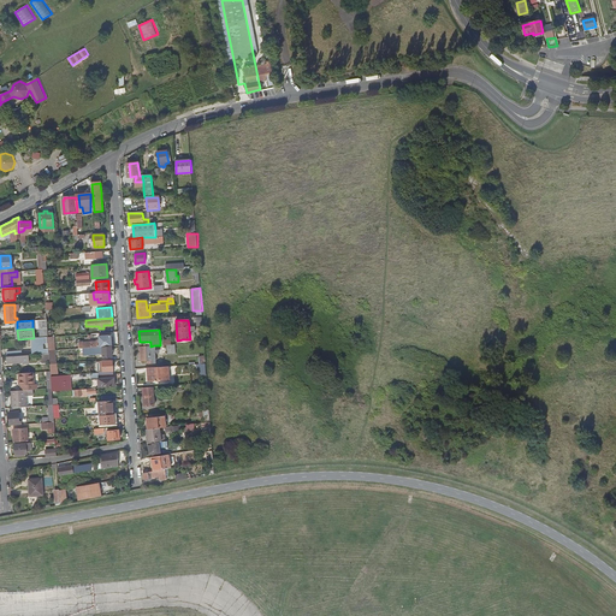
[(111,336),(99,336),(99,342),(80,343),(80,348),(81,348),(111,347),(111,338),(111,336)]
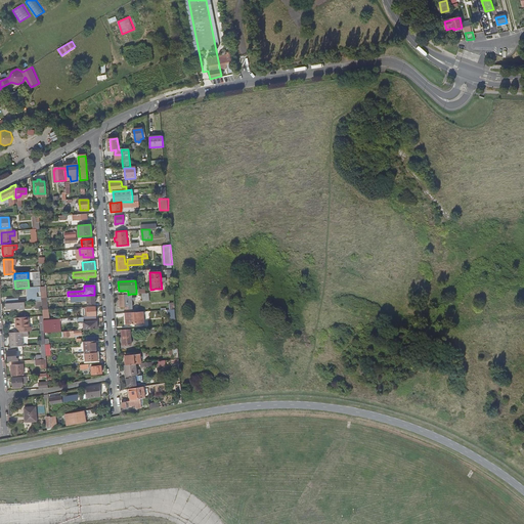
[(27,298),(27,302),(36,301),(39,301),(41,301),(40,292),(41,292),(41,289),(41,287),(36,287),(29,288),(27,288),(28,297),(27,298)]
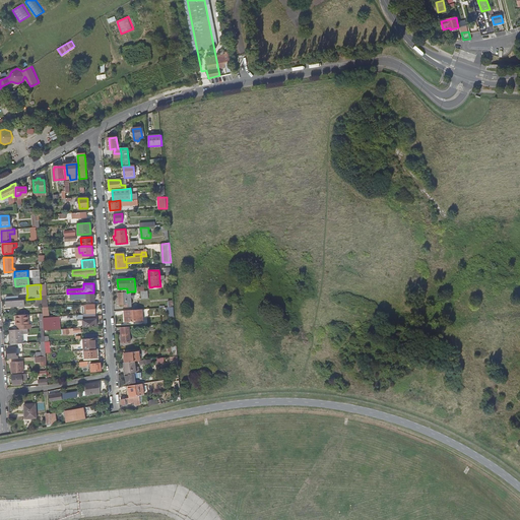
[(127,293),(118,293),(119,305),(124,304),(125,307),(131,307),(130,291),(127,293)]
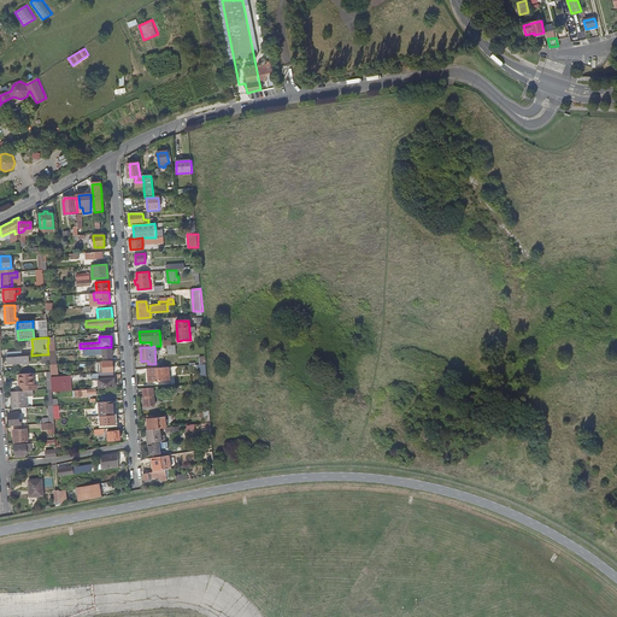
[(112,357),(111,347),(81,348),(82,356),(103,354),(103,358),(112,357)]
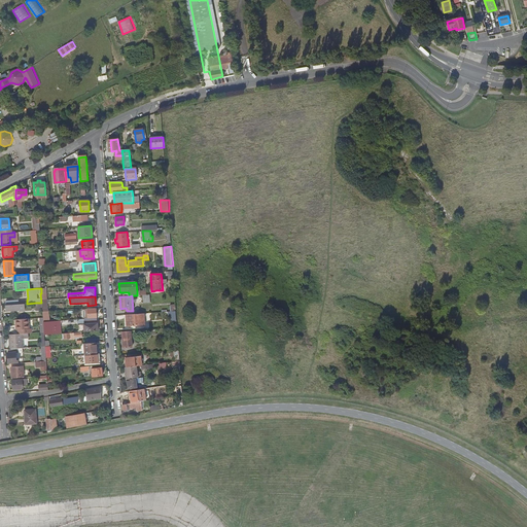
[(96,308),(88,309),(88,319),(89,319),(89,320),(97,320),(96,308)]
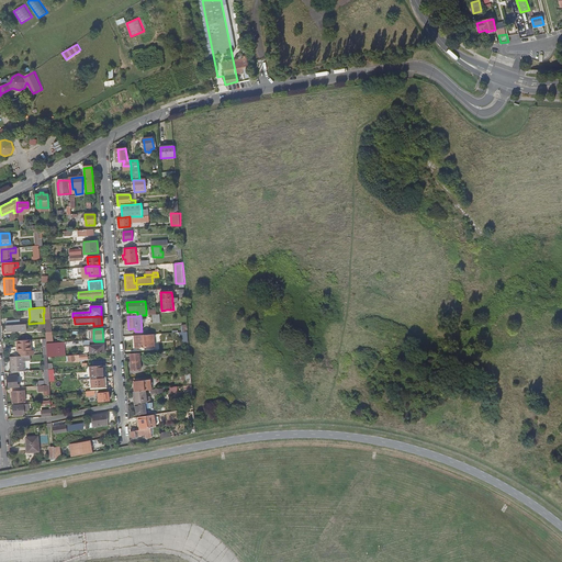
[(154,346),(153,334),(134,336),(135,347),(154,346)]
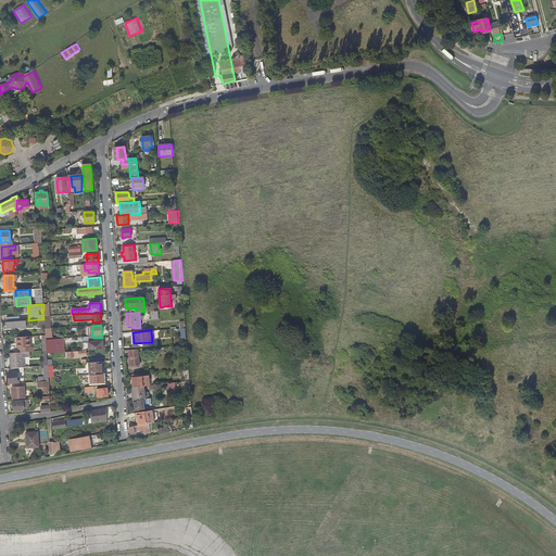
[(88,342),(88,350),(103,349),(103,341),(88,342)]
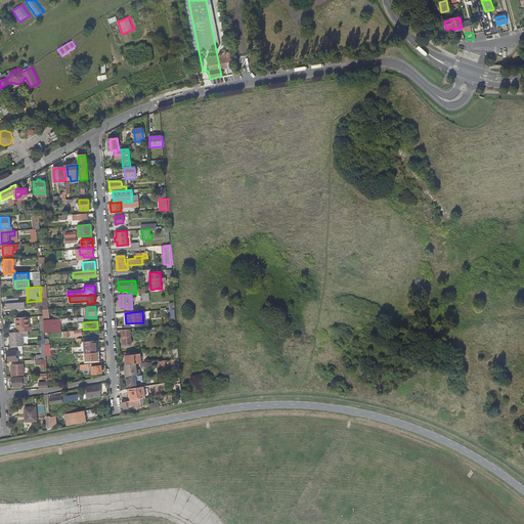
[(9,333),(10,347),(17,346),(23,346),(22,337),(28,337),(28,331),(22,332),(9,333)]
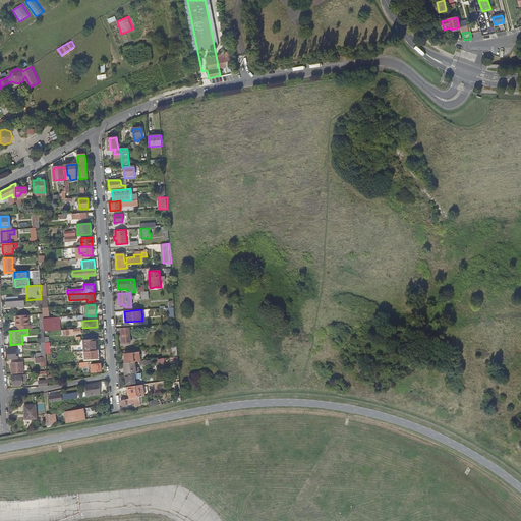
[(129,329),(121,329),(122,344),(130,343),(129,329)]
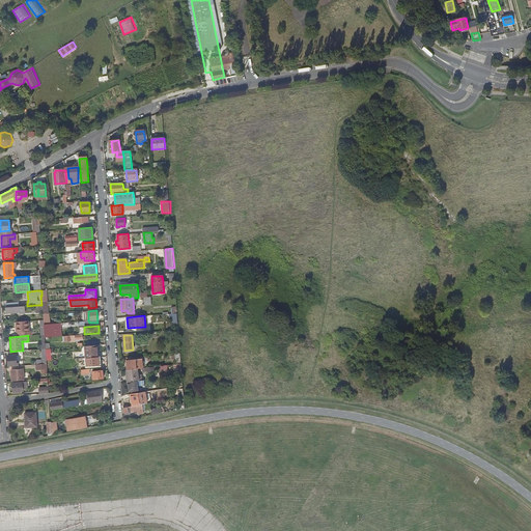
[(85,346),(86,358),(89,358),(98,357),(96,345),(88,345),(85,346)]
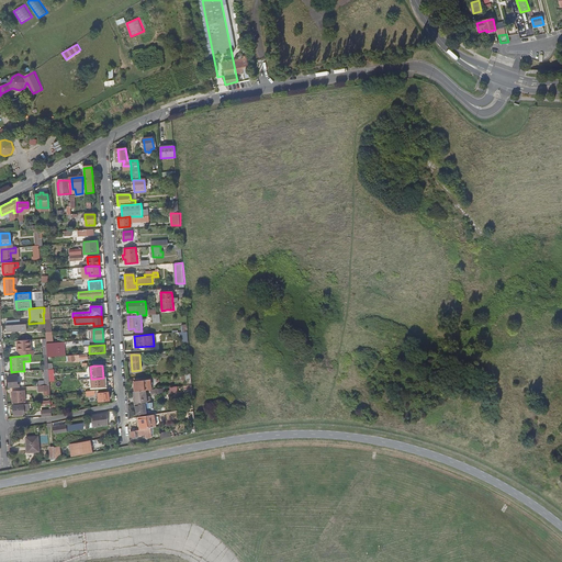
[(10,388),(19,388),(19,384),(18,384),(17,375),(19,375),(19,371),(11,372),(9,372),(9,377),(8,377),(9,385),(10,385),(10,388)]
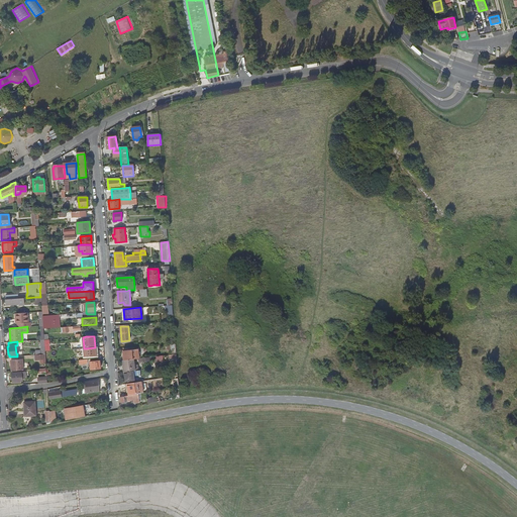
[(84,356),(97,355),(96,352),(96,347),(95,347),(87,348),(87,350),(84,351),(84,356)]
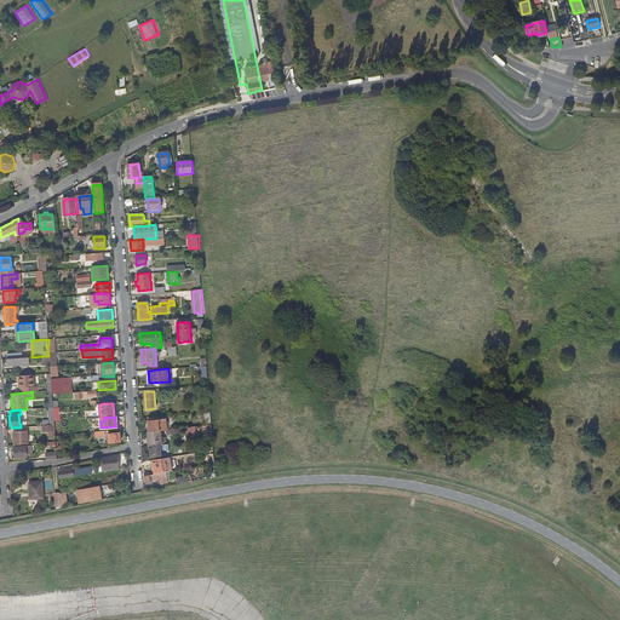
[(161,431),(167,430),(165,419),(158,420),(156,419),(154,419),(155,420),(148,422),(149,432),(161,431)]
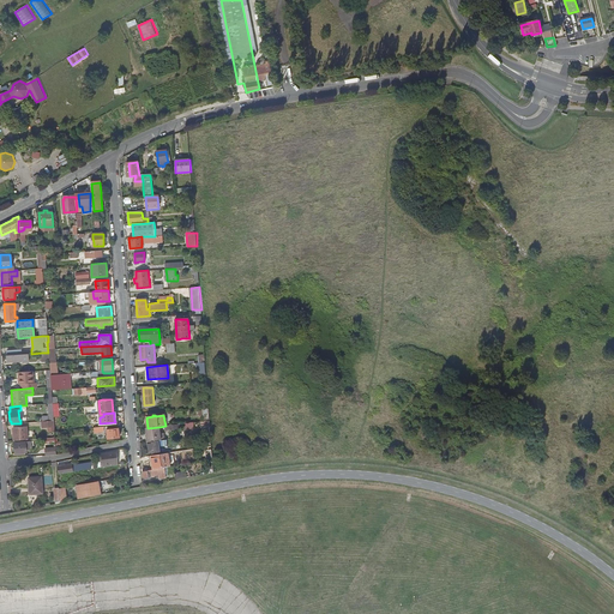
[(14,441),(28,440),(26,427),(13,428),(14,441)]
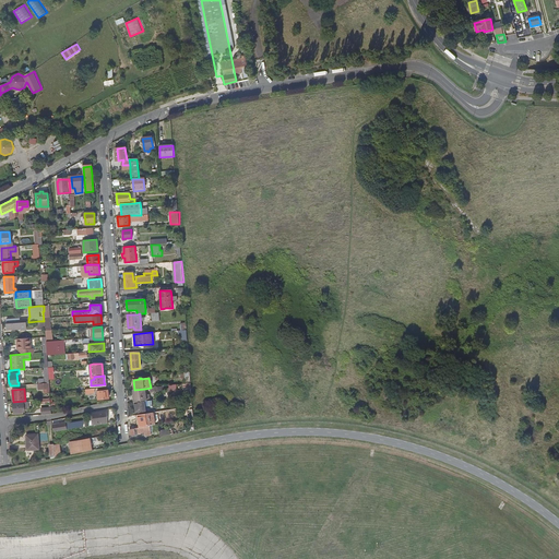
[(146,400),(150,399),(150,394),(145,395),(145,389),(134,390),(133,390),(134,403),(144,401),(146,401),(146,400)]
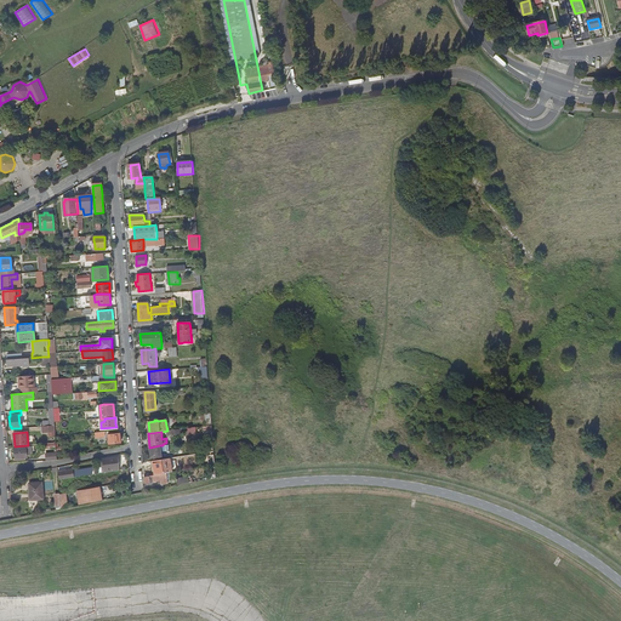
[(120,433),(108,434),(109,443),(120,443),(120,433)]
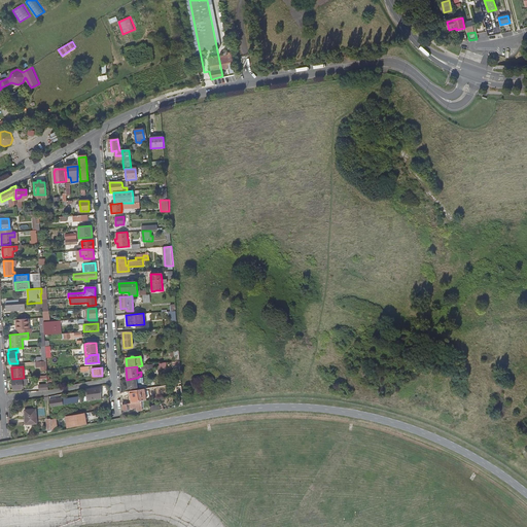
[(127,380),(128,389),(131,389),(131,391),(134,390),(134,388),(137,388),(136,378),(127,380)]
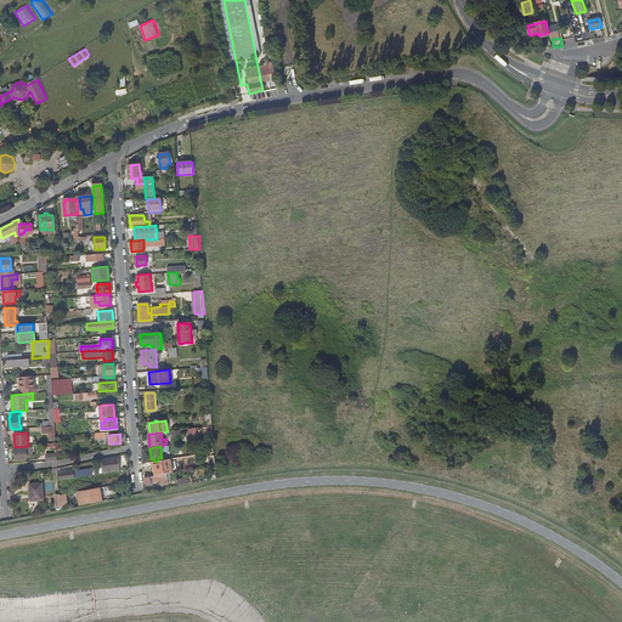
[(15,448),(16,461),(26,459),(26,457),(27,457),(33,456),(33,447),(27,447),(23,447),(23,448),(15,448)]
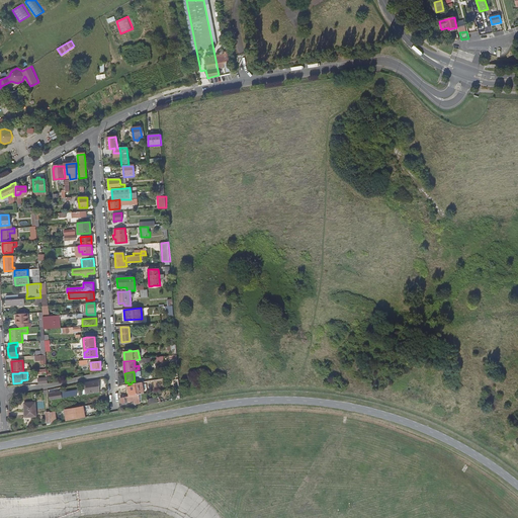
[(86,394),(99,393),(97,381),(85,382),(86,394)]
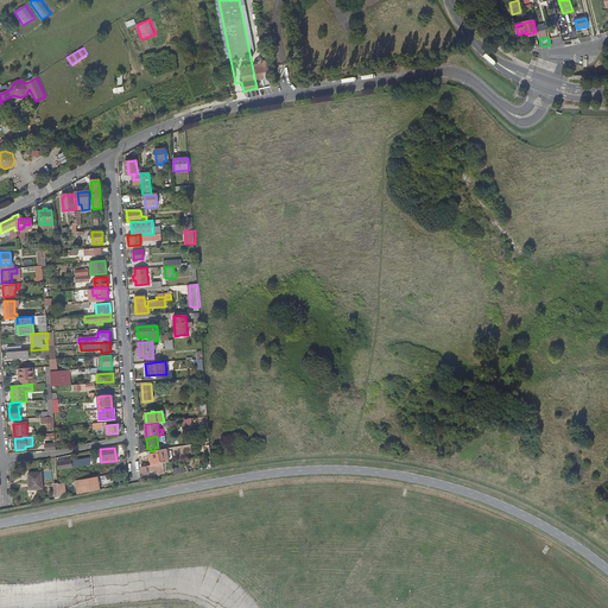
[(168,462),(165,449),(154,450),(151,451),(149,451),(151,466),(163,463),(168,462)]
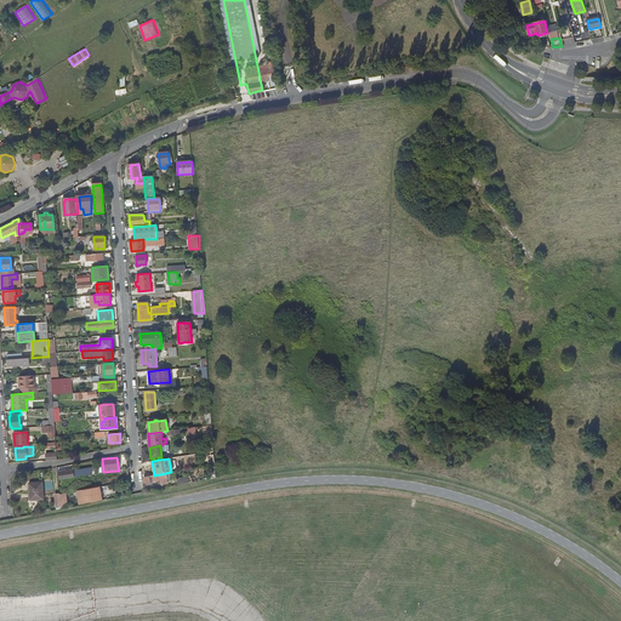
[(154,476),(144,477),(144,483),(160,480),(161,484),(167,483),(166,473),(154,476)]
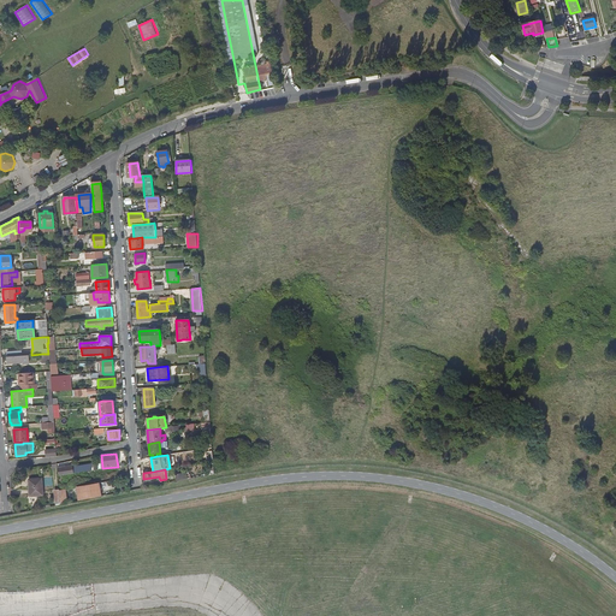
[(41,479),(28,479),(29,496),(42,496),(41,479)]
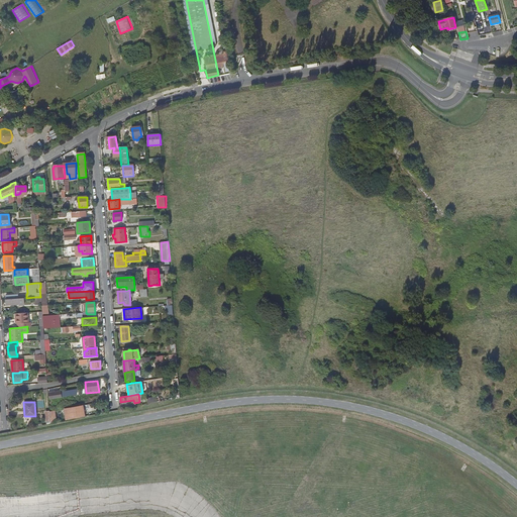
[(75,407),(64,409),(66,420),(80,417),(84,416),(82,405),(75,407)]
